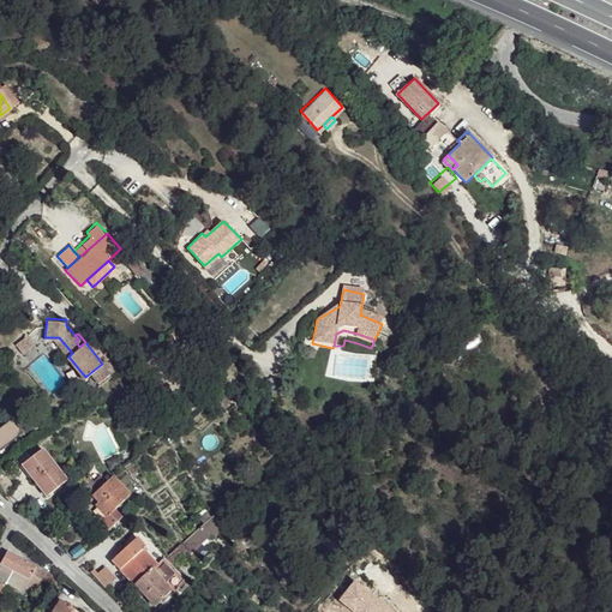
[(13,345),(16,349),(19,353),(25,349),(33,345),(25,336),(13,345)]
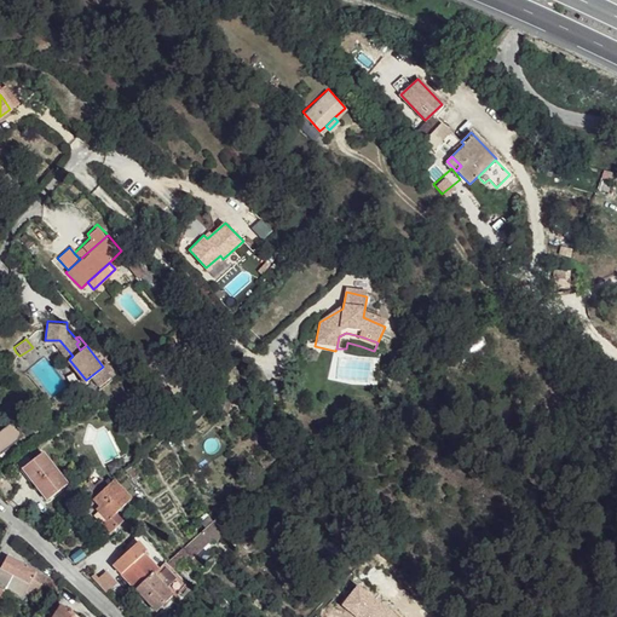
[(73,356),(59,340),(53,340),(69,359),(73,356)]
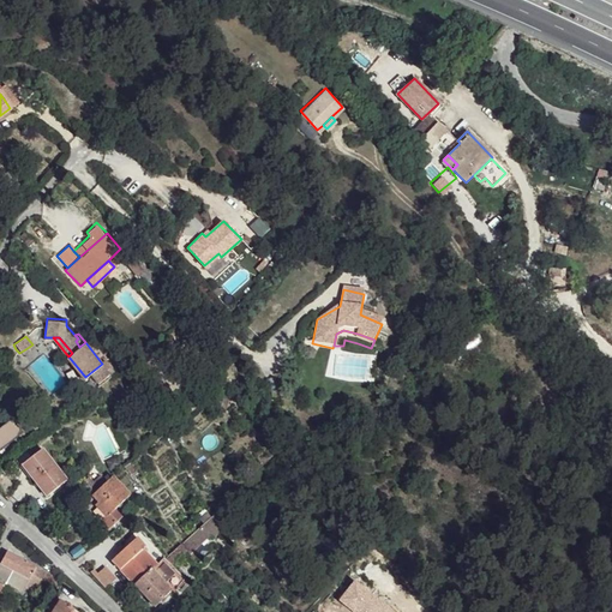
[(108,372),(102,364),(91,372),(97,381),(108,372)]
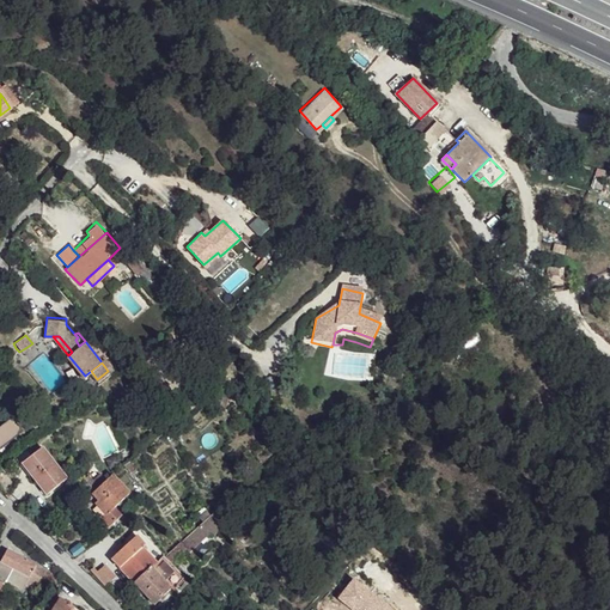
[(231,382),(226,386),(237,400),(242,396),(231,382)]
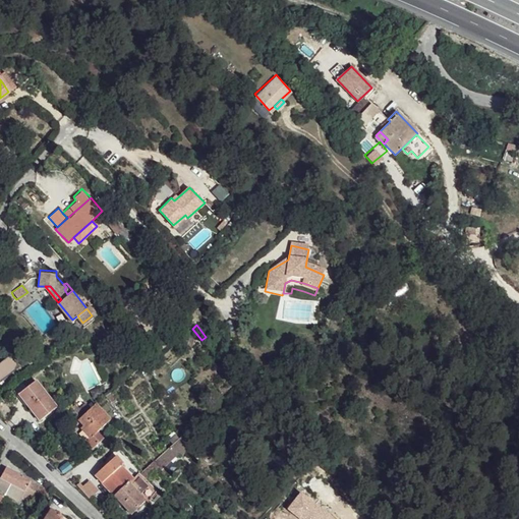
[(36,381),(17,394),(39,421),(56,408),(36,381)]
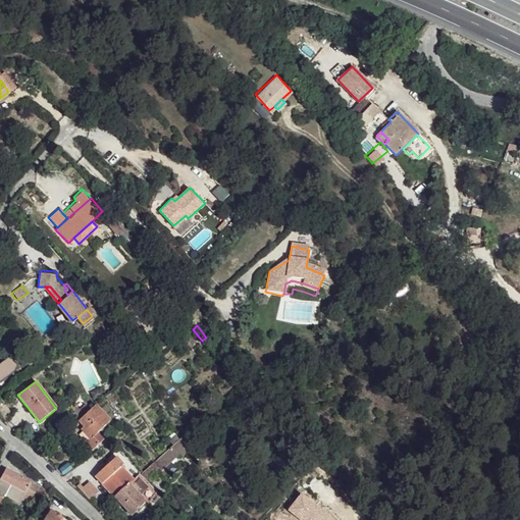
[(97,432),(108,420),(94,405),(78,420),(85,428),(83,430),(89,438),(86,442),(93,449),(103,438),(97,432)]
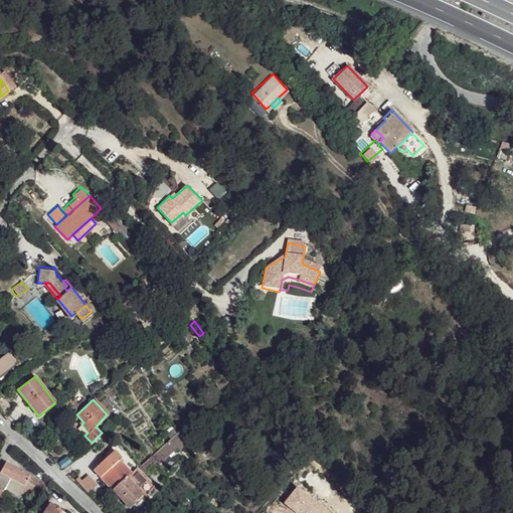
[(183,442),(175,433),(168,442),(173,446),(176,450),(183,442)]
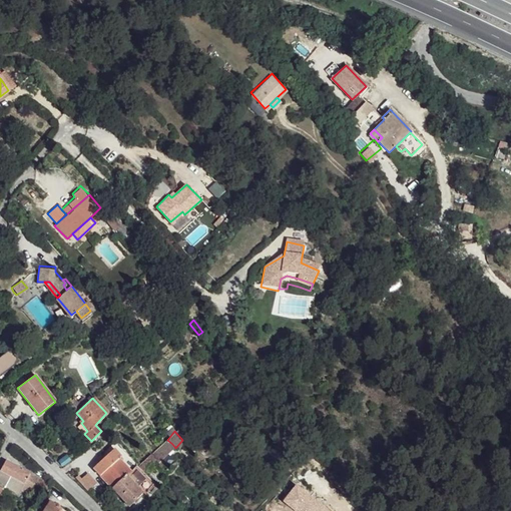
[(167,440),(149,457),(153,461),(172,444),(167,440)]
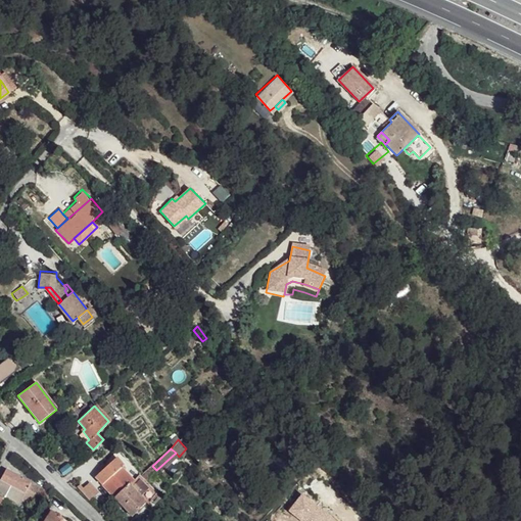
[(113,459),(94,476),(112,498),(133,478),(113,459)]
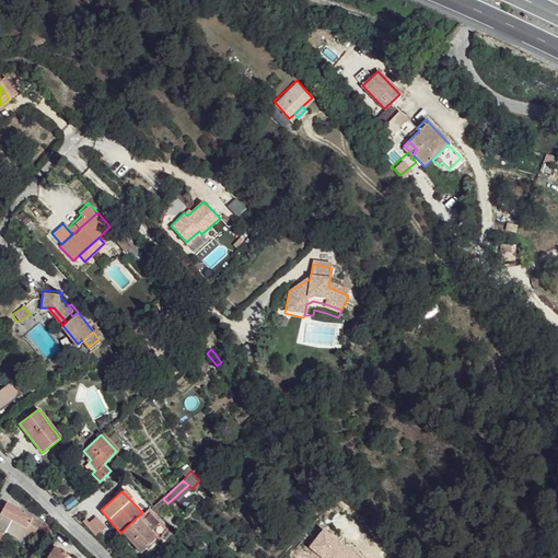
[(167,503),(163,499),(150,511),(158,515),(167,503)]
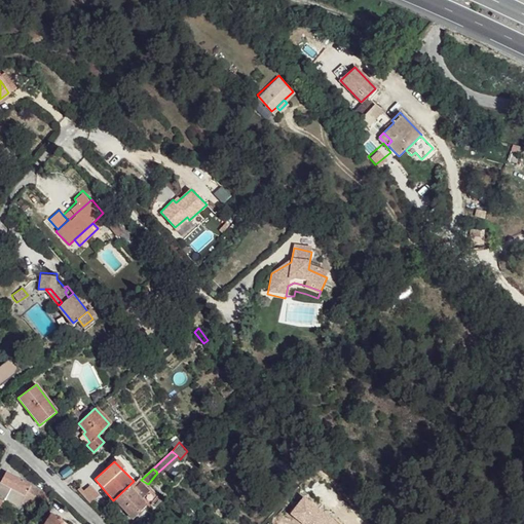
[(30,485),(5,471),(0,478),(0,482),(25,495),(30,485)]
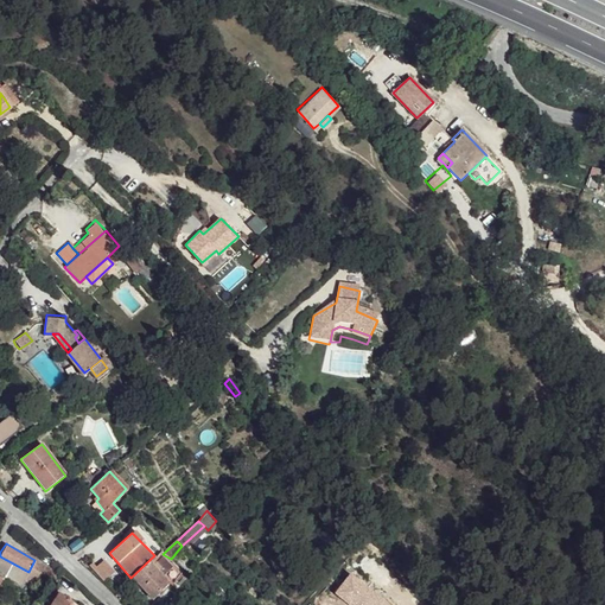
[(29,572),(0,556),(0,578),(1,579),(4,575),(21,586),(29,572)]
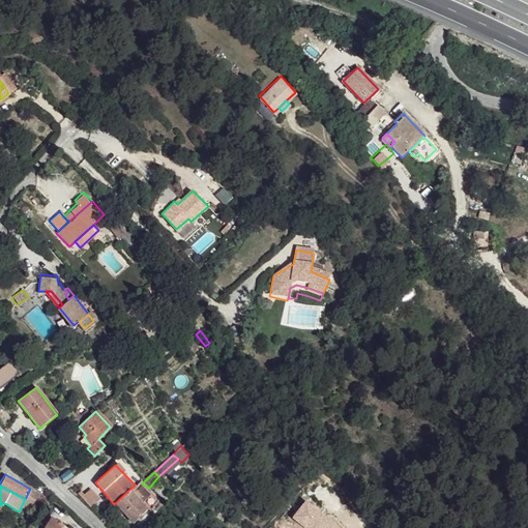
[(44,496),(30,489),(25,499),(38,506),(44,496)]
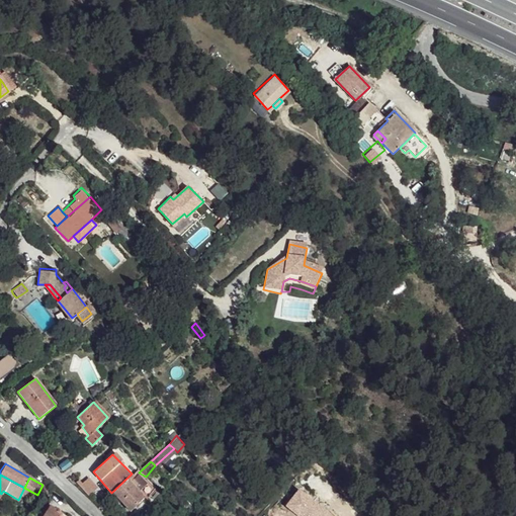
[(84,480),(79,483),(88,496),(98,490),(88,478),(84,480)]
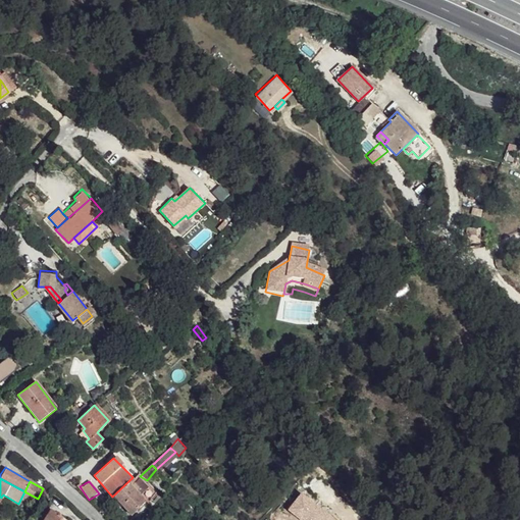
[(145,502),(127,483),(113,498),(132,514),(145,502)]
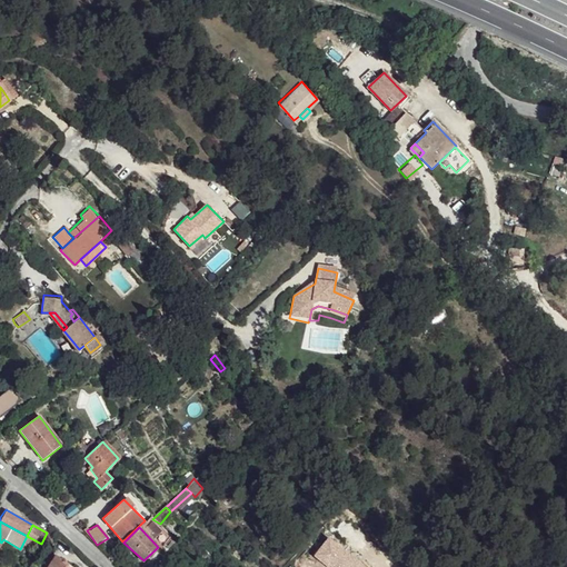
[(70,566),(55,555),(47,566),(70,566)]
